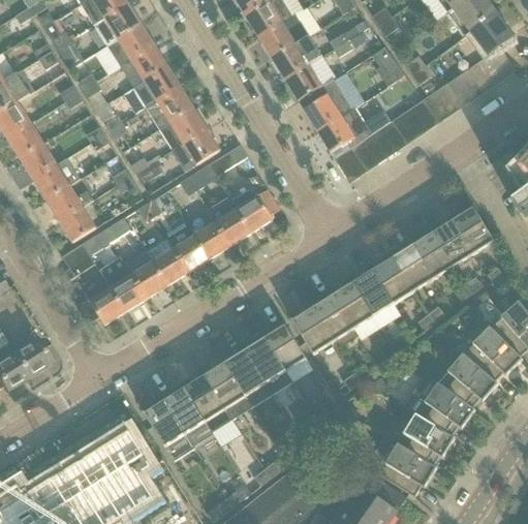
[(36,0),(27,6),(31,14),(47,5),(43,0),(36,0)]
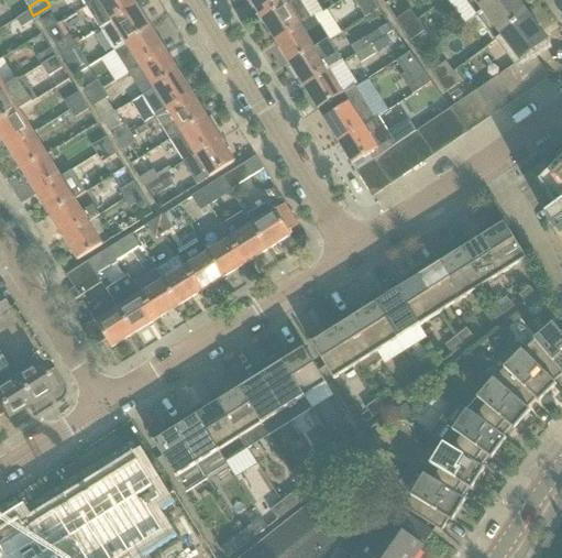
[(88,0),(85,2),(99,24),(135,2),(134,0),(88,0)]
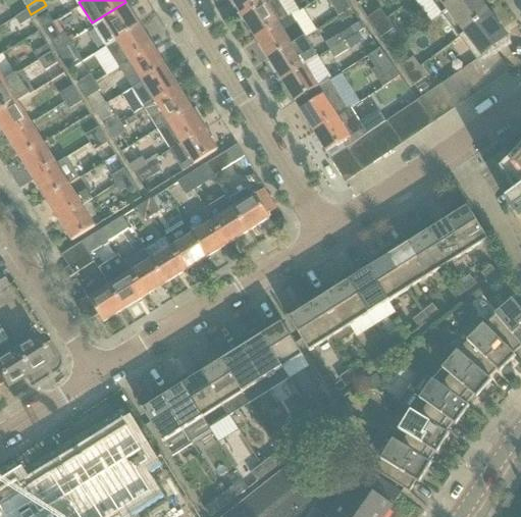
[(231,0),(242,15),(265,0),(231,0)]
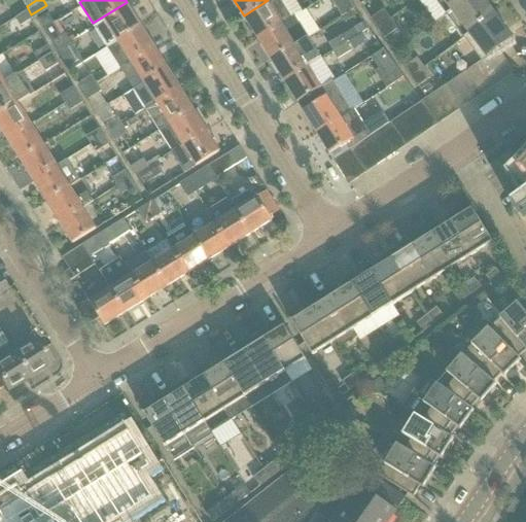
[(268,0),(244,15),(256,36),(290,14),(281,0),(268,0)]
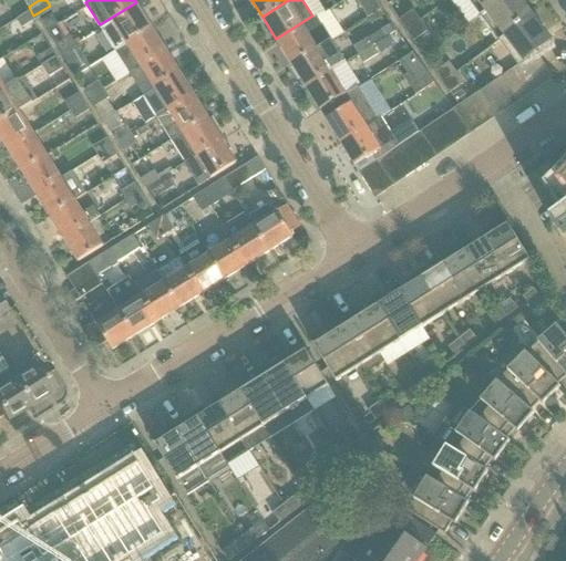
[(302,0),(312,16),(325,8),(319,0),(302,0)]
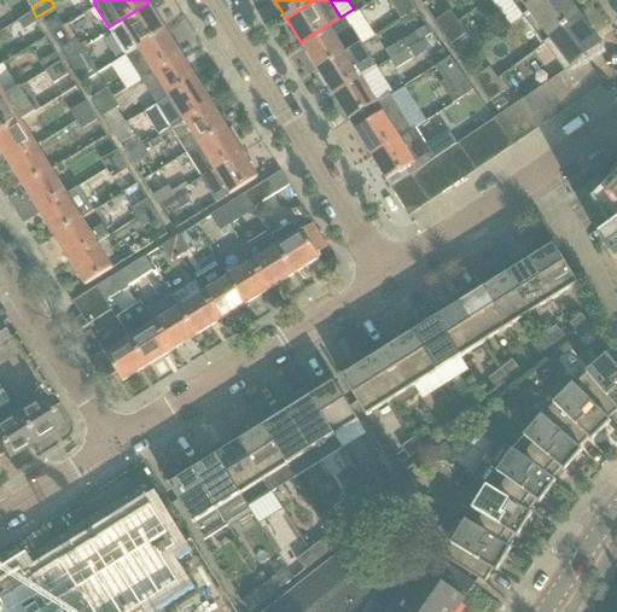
[(415,5),(412,0),(389,0),(399,15),(415,5)]
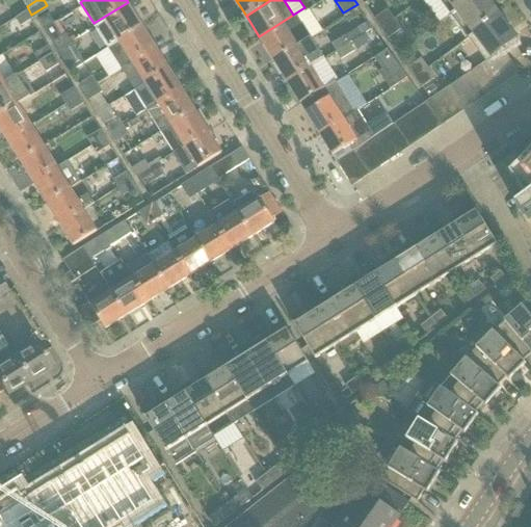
[(441,0),(449,10),(462,0),(441,0)]
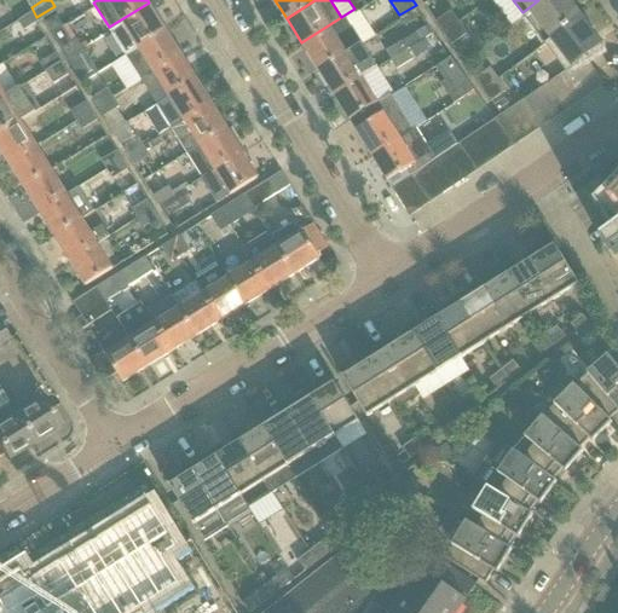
[(538,0),(523,12),(544,40),(578,13),(567,0),(538,0)]
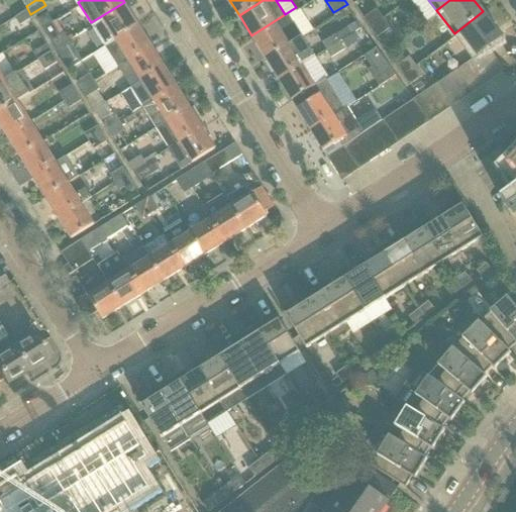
[(124,2),(91,22),(104,43),(115,36),(137,22),(124,2)]
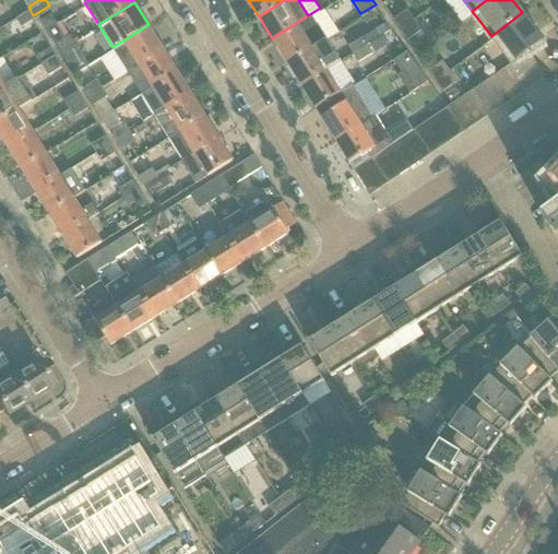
[(406,6),(392,15),(399,26),(413,16),(406,6)]
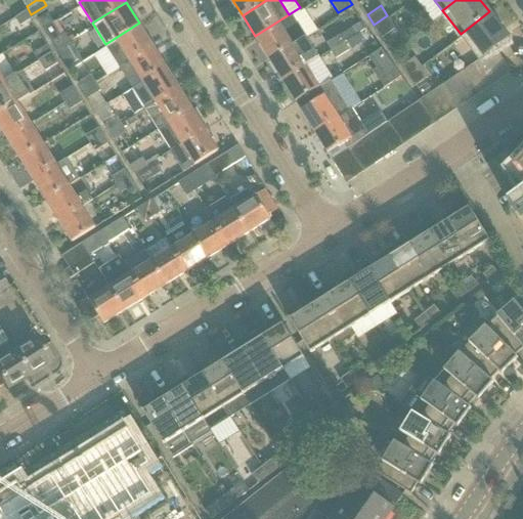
[(27,6),(13,14),(18,23),(31,14),(27,6)]
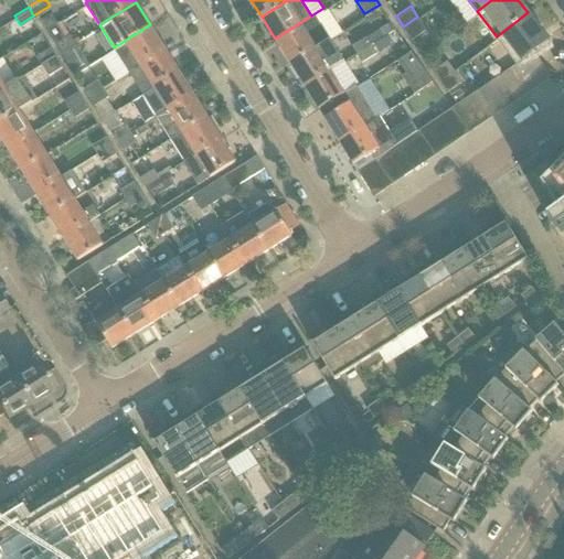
[(311,15),(275,39),(276,40),(289,61),(330,35),(341,29),(327,7),(323,8),(311,15)]
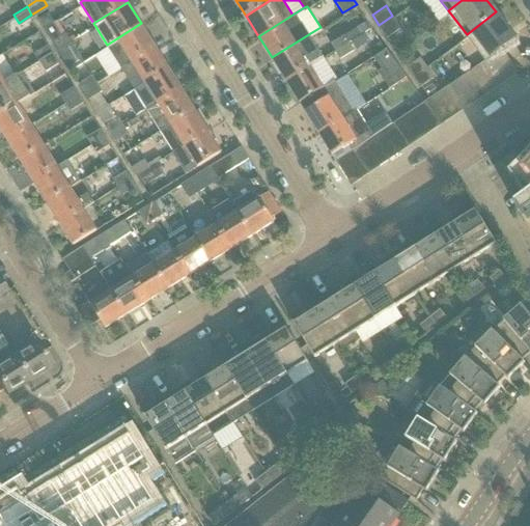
[(48,8),(36,16),(43,25),(44,25),(53,19),(48,8)]
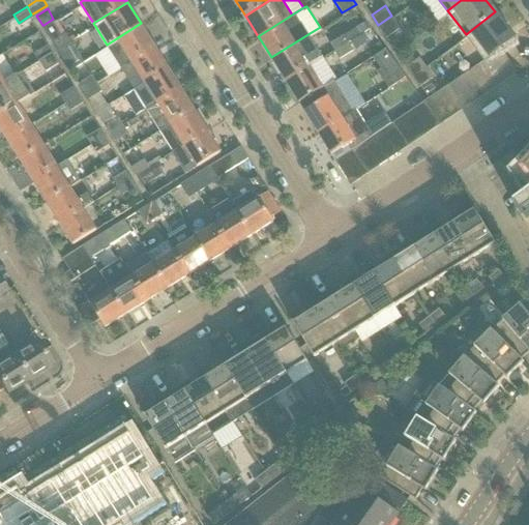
[(466,34),(483,57),(483,58),(490,53),(500,46),(512,35),(495,11),(466,34)]
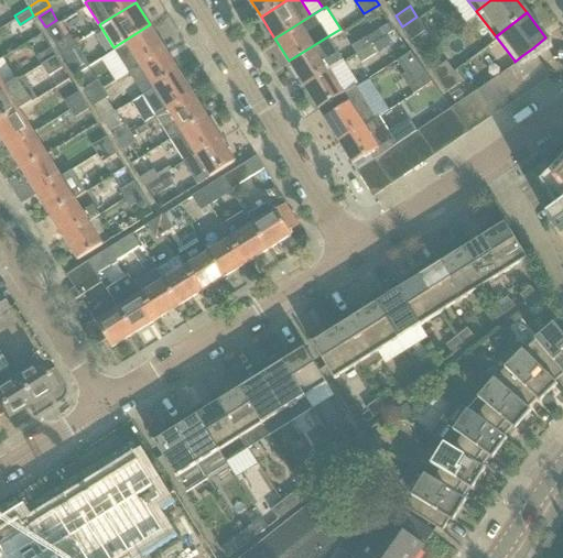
[(417,17),(402,26),(410,36),(424,26),(417,17)]
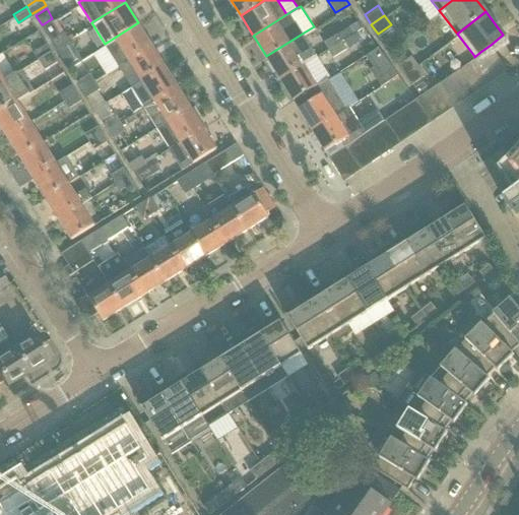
[(336,30),(340,38),(362,24),(358,17),(336,30)]
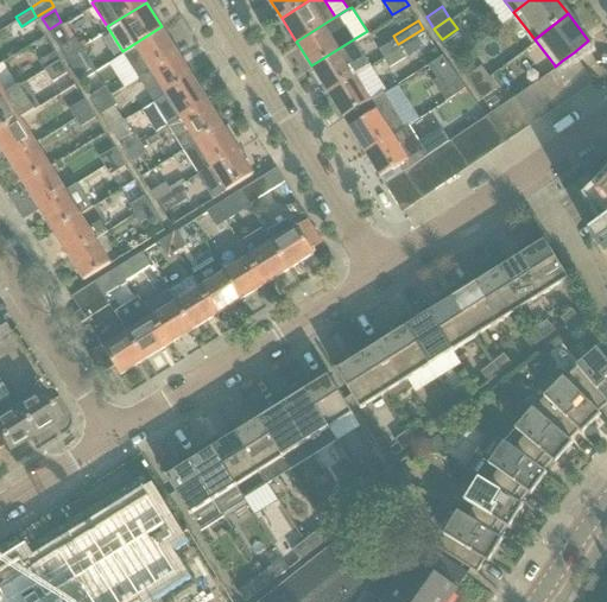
[(50,29),(49,29),(64,54),(65,54),(81,43),(75,35),(70,37),(61,21),(50,29)]
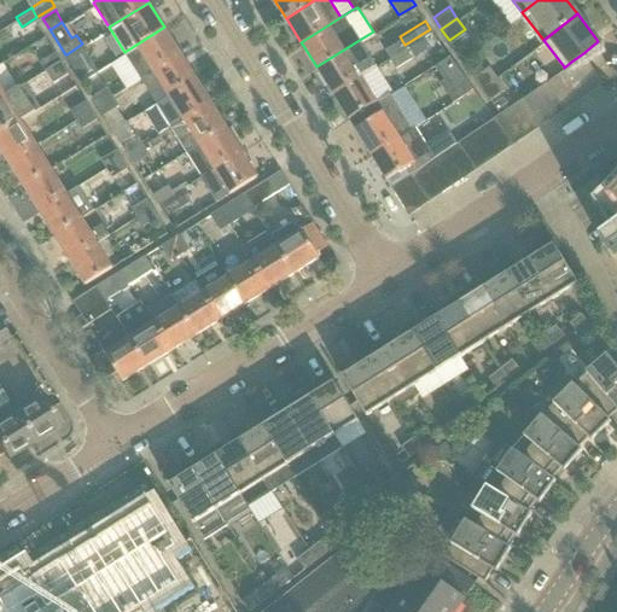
[(138,44),(124,52),(139,76),(179,51),(174,44),(164,27),(138,44)]
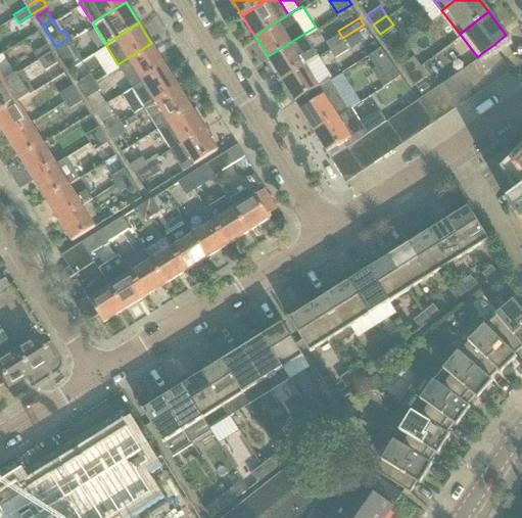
[(359,29),(345,37),(349,45),(364,37),(359,29)]
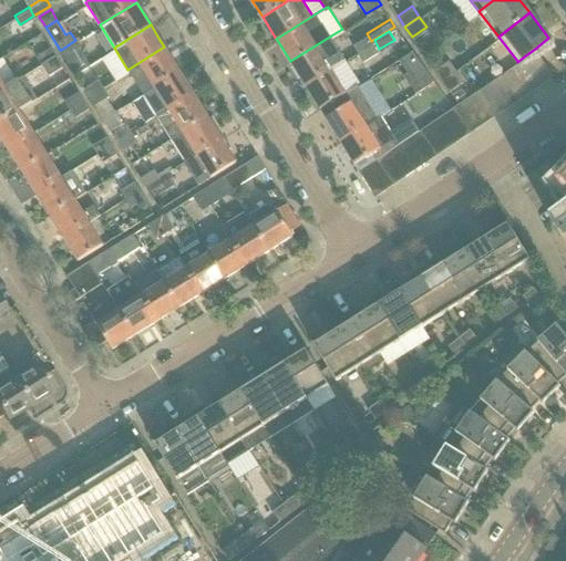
[(367,33),(351,42),(357,51),(371,41),(367,33)]
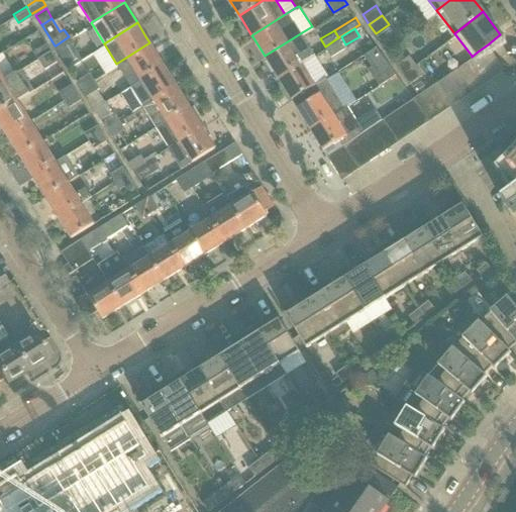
[(314,53),(302,32),(265,56),(278,76),(314,53)]
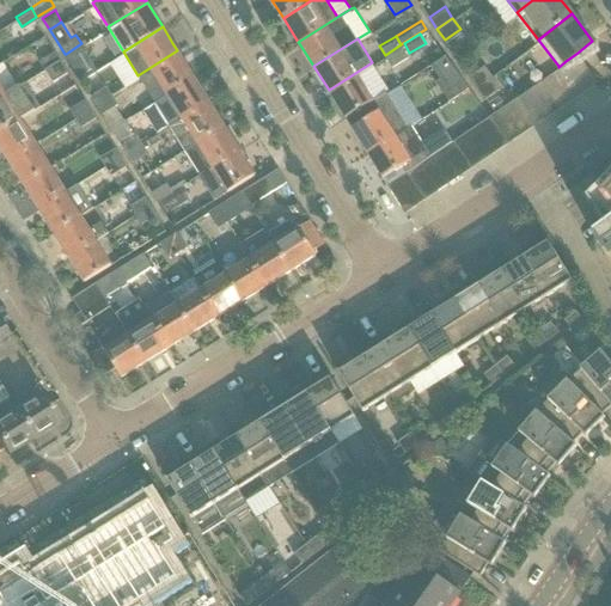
[(66,54),(65,54),(79,78),(96,68),(81,43),(66,54)]
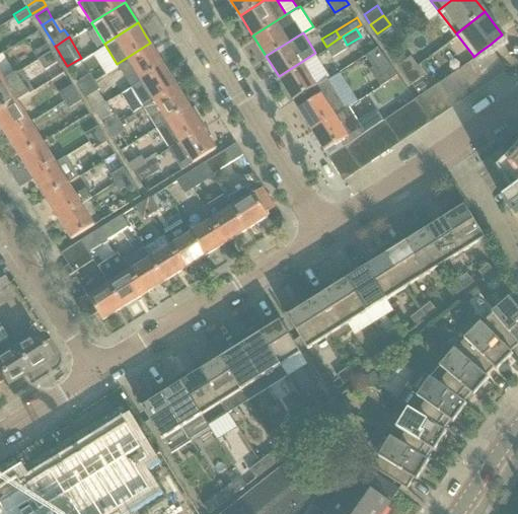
[(340,38),(326,47),(331,54),(345,46),(340,38)]
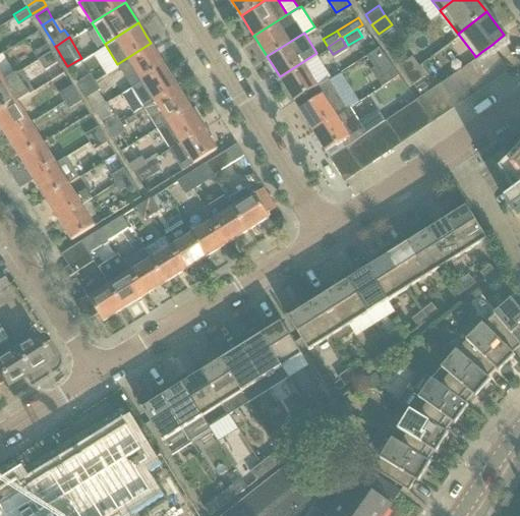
[(45,41),(33,49),(38,57),(50,49),(45,41)]
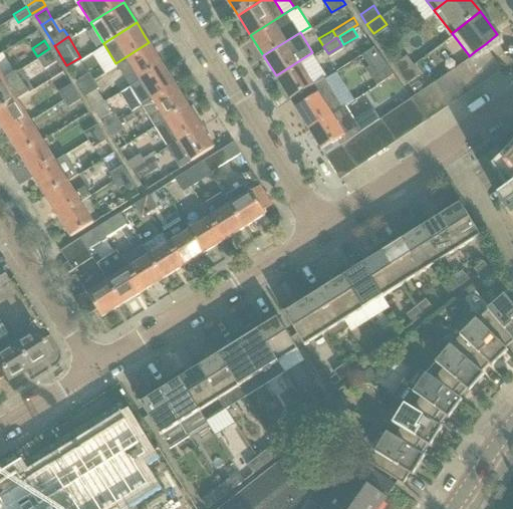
[(149,42),(115,63),(129,83),(162,63),(149,42)]
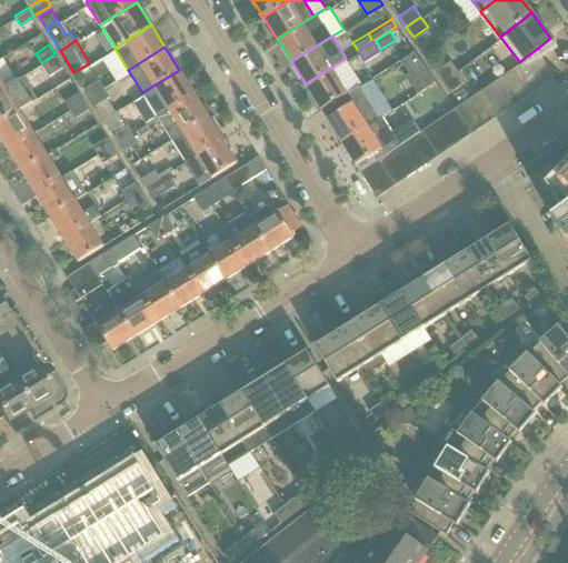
[(412,48),(399,58),(421,88),(435,78),(412,48)]
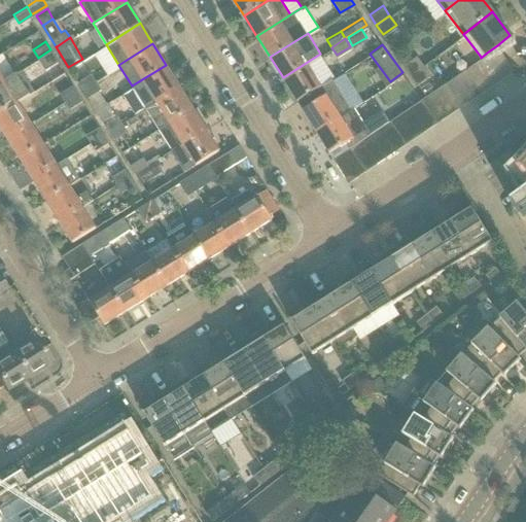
[(497,45),(487,53),(501,75),(512,68),(497,45)]
